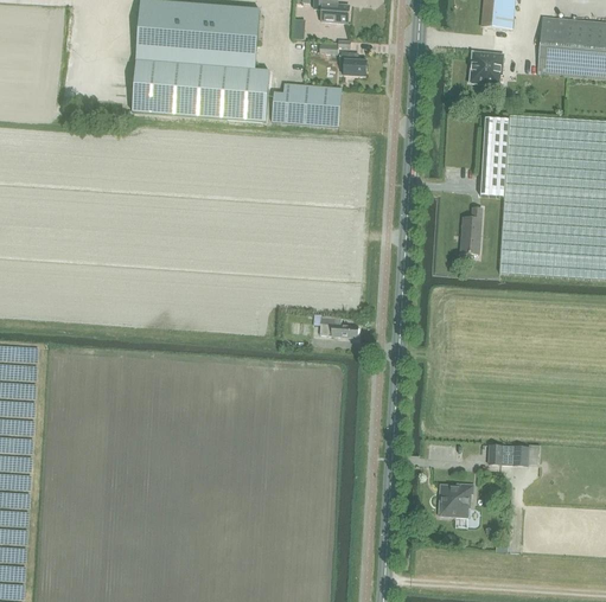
[(320,8),(319,21),(348,24),(349,4),(337,2),(337,0),(312,0),(312,8),(320,8)]
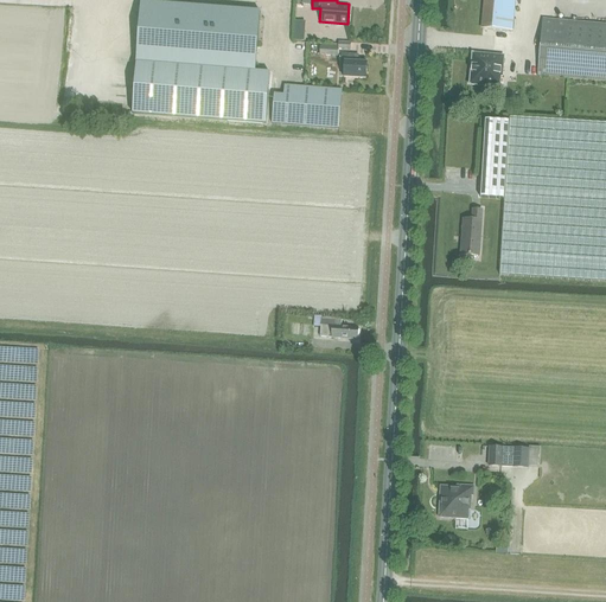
[(484,0),(482,23),(512,26),(514,8),(512,8),(514,0),(484,0)]
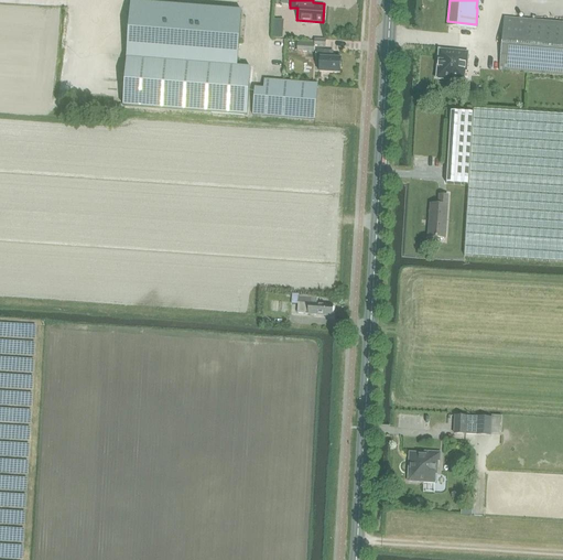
[(130,2),(126,55),(237,64),(240,11),(130,2)]
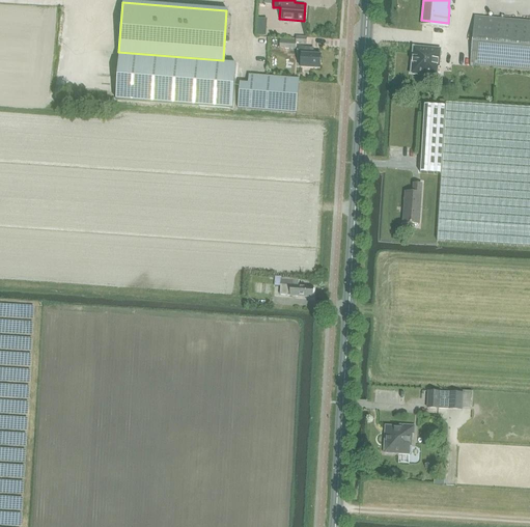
[(529,20),(471,16),(469,50),(468,61),(529,66),(529,20)]
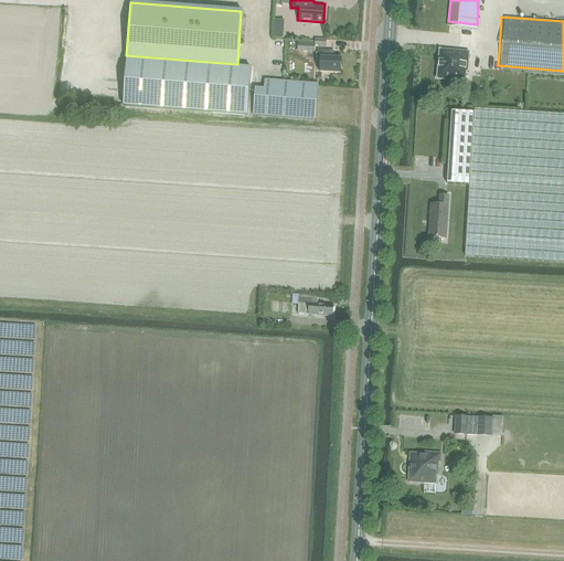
[(438,45),(436,75),(464,77),(465,69),(466,69),(468,49),(438,45)]
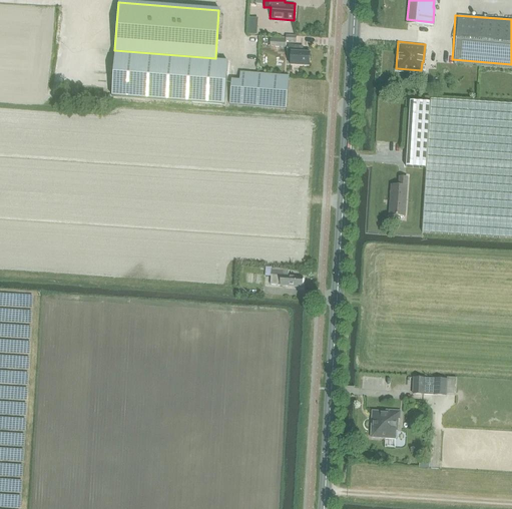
[(287,42),(287,54),(291,54),(290,61),(309,63),(309,50),(299,49),(299,43),(287,42)]
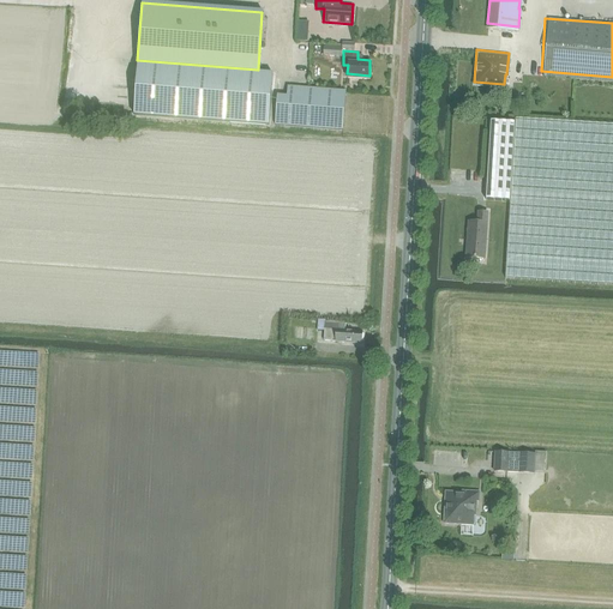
[(272,71),(258,70),(137,60),(133,113),(269,122),(272,71)]
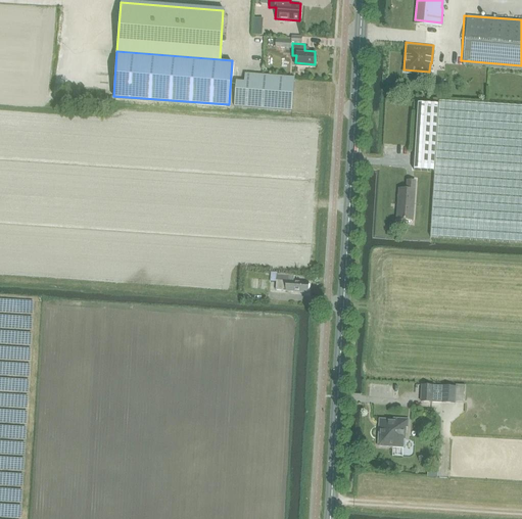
[(234,78),(232,103),(291,107),(293,74),(244,71),(243,79),(234,78)]
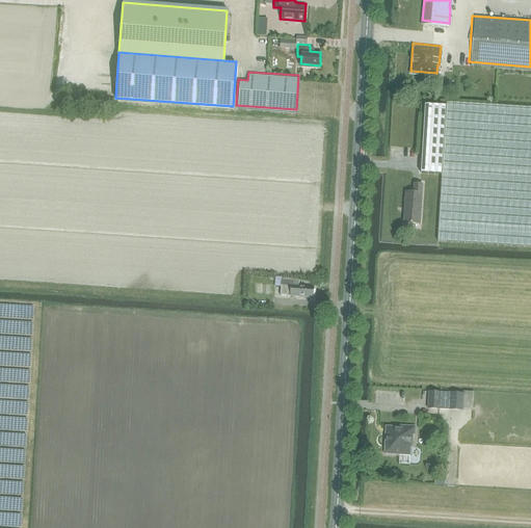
[(439,86),(439,94),(447,95),(447,86),(439,86)]
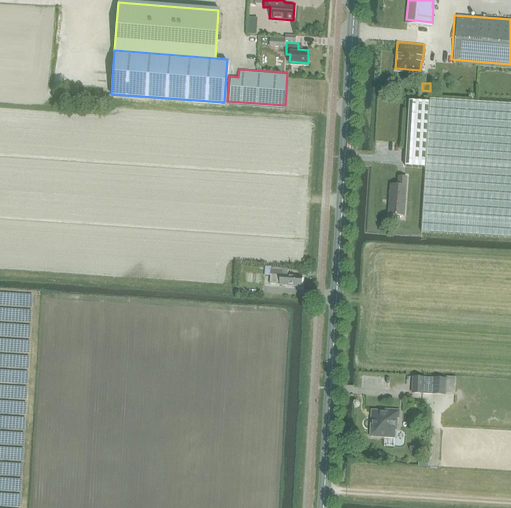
[(408,107),(404,163),(417,164),(424,165),(420,229),(510,234),(510,101),(478,99),(428,96),(428,99),(408,98),(408,107)]
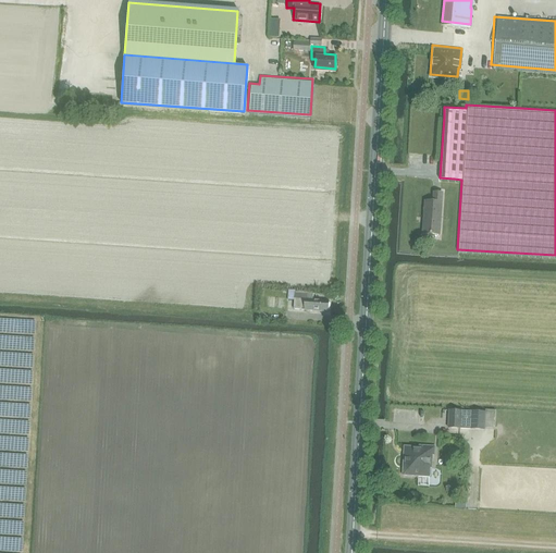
[(441,189),(433,189),(432,198),(424,197),(422,229),(437,230),(441,189)]
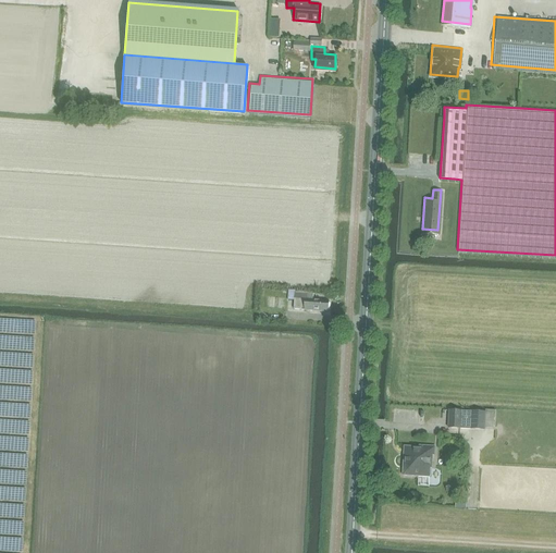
[(294,294),(293,306),(328,308),(328,296),(312,295),(313,290),(294,289),(294,294)]
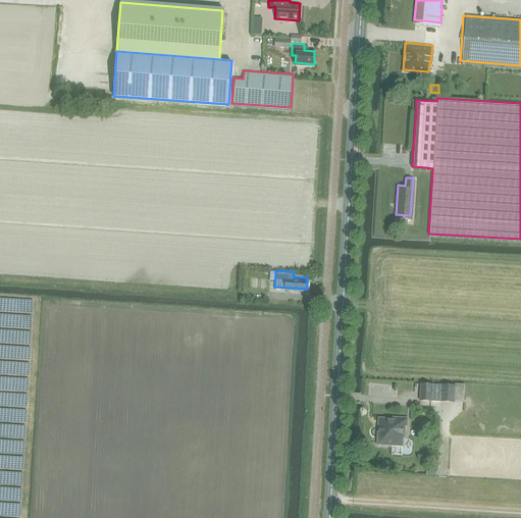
[(419,399),(429,399),(454,400),(454,382),(419,381),(419,399)]
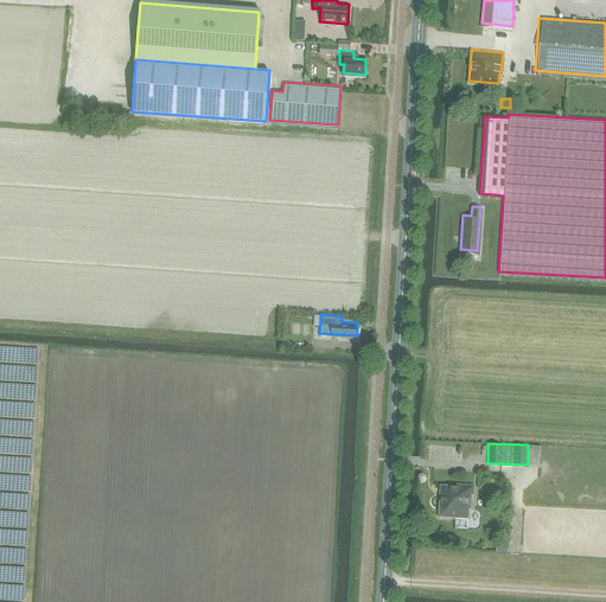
[(438,513),(455,514),(459,514),(459,516),(461,516),(461,514),(467,516),(467,506),(470,506),(471,492),(473,492),(473,482),(455,481),(455,484),(440,482),(438,513)]
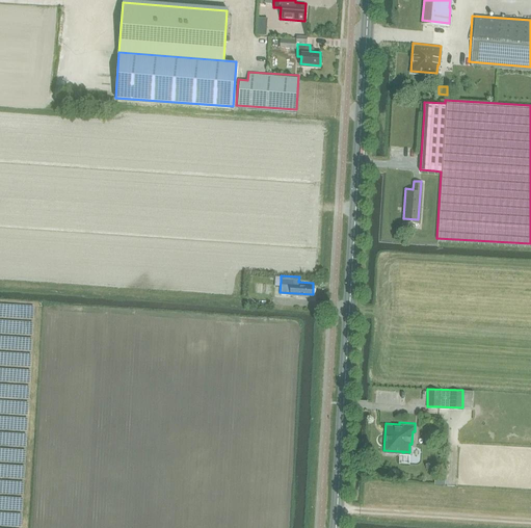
[(433,481),(443,481),(444,481),(445,473),(434,473),(433,481)]
